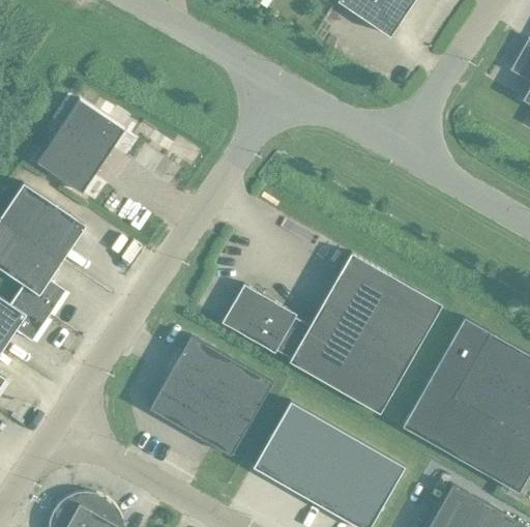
[(336,0),(335,2),(388,37),(413,0),(336,0)]
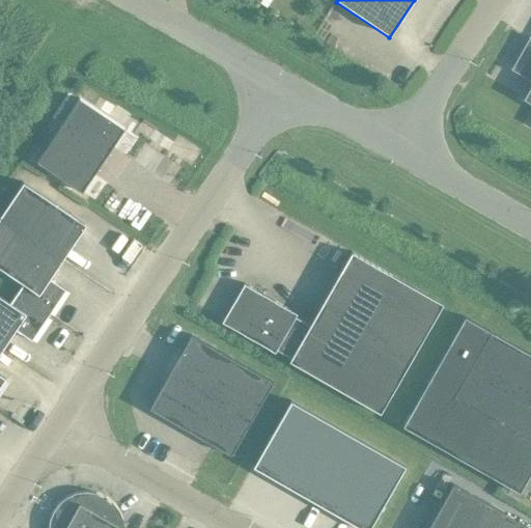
[(530,40),(528,39),(509,72),(530,83),(530,84),(522,101),(530,106),(530,123),(529,127),(530,128),(530,40)]
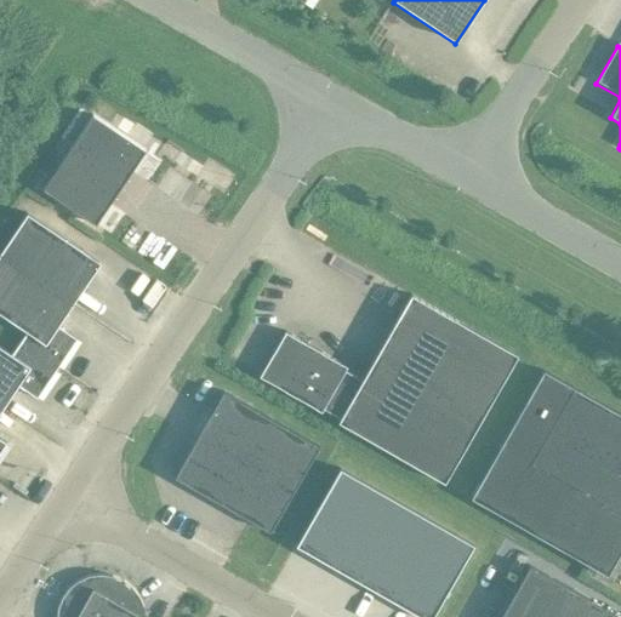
[(41,193),(95,228),(144,153),(92,118),(41,193)]
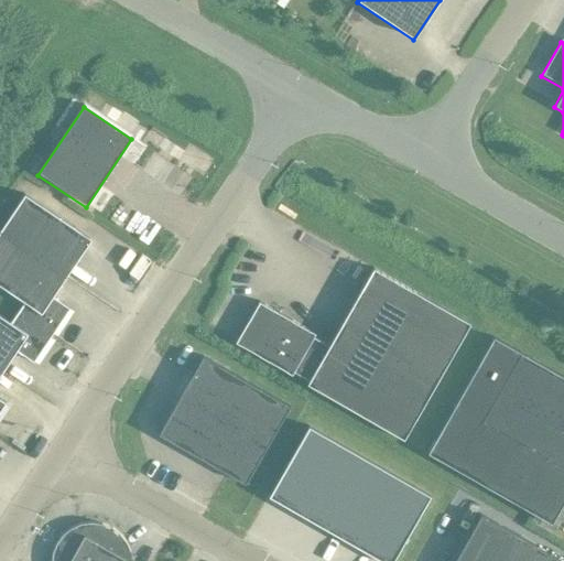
[(0,230),(0,235),(65,279),(90,241),(23,196),(0,230)]
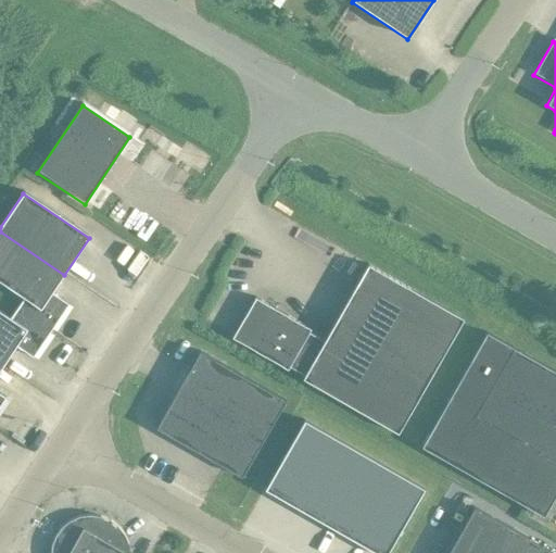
[(16,311),(50,334),(68,306),(51,294),(64,275),(0,231),(0,285),(23,300),(16,311)]
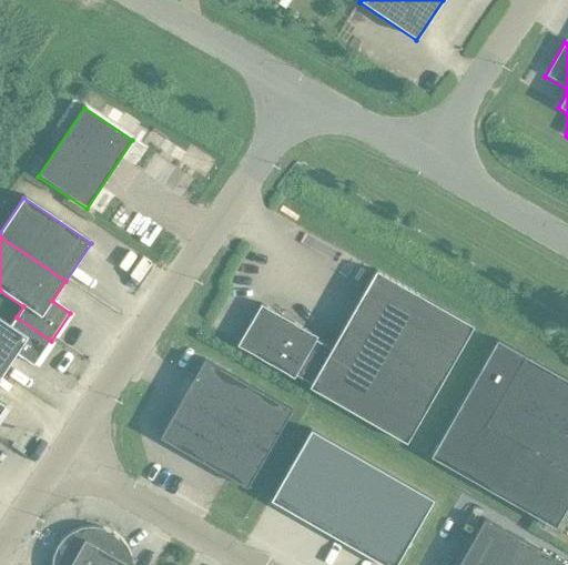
[(375,273),(335,342),(275,308),(247,355),(406,445),(473,329),(375,273)]
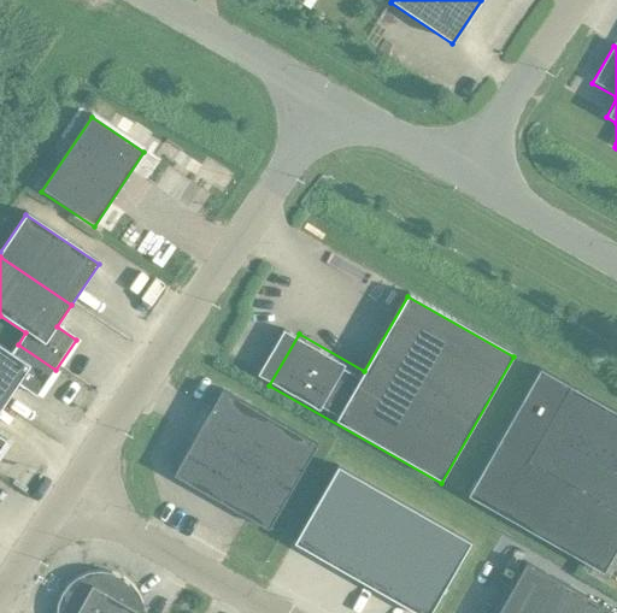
[(56,370),(18,345),(11,355),(0,348),(0,407),(1,408),(17,387),(35,400),(56,370)]
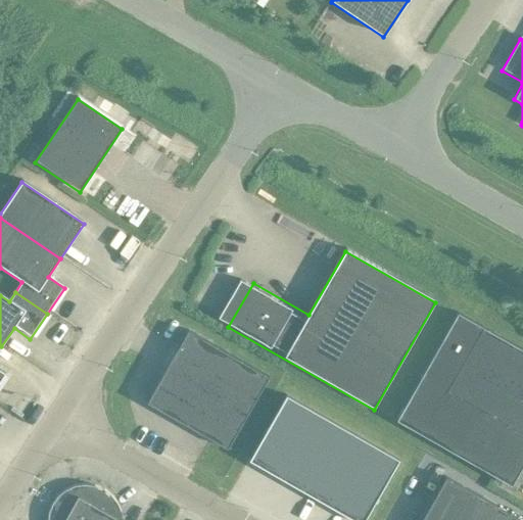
[(522,351),(455,314),(393,422),(511,488),(522,466),(522,351)]
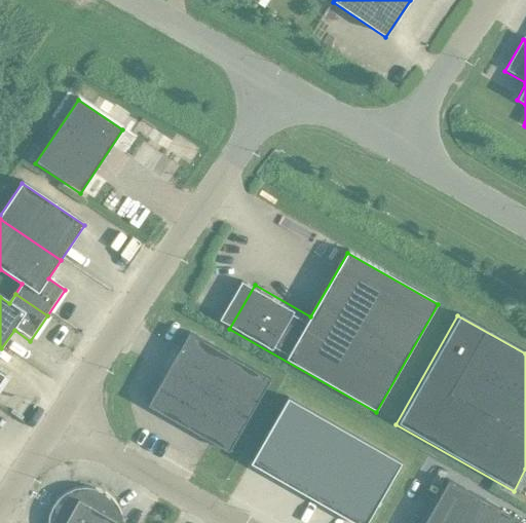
[(188,334),(156,390),(162,415),(228,453),(269,380),(188,334)]
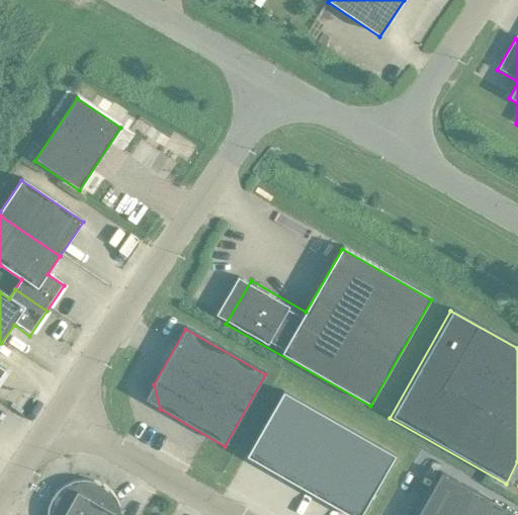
[(282,394),(246,458),(345,514),(362,514),(395,457),(282,394)]
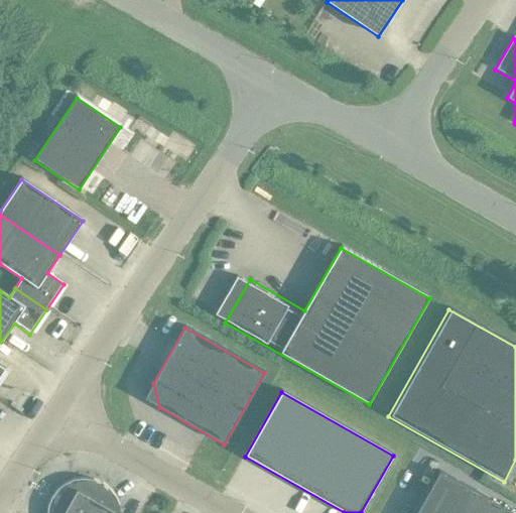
[(510,512),(438,473),(415,512),(510,512)]
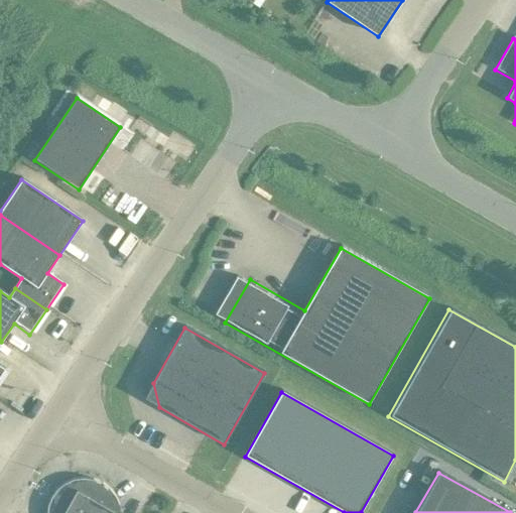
[(119,512),(119,507),(115,498),(109,491),(102,485),(93,482),(83,480),(73,481),(63,485),(56,491),(50,499),(46,508),(45,512),(119,512)]
